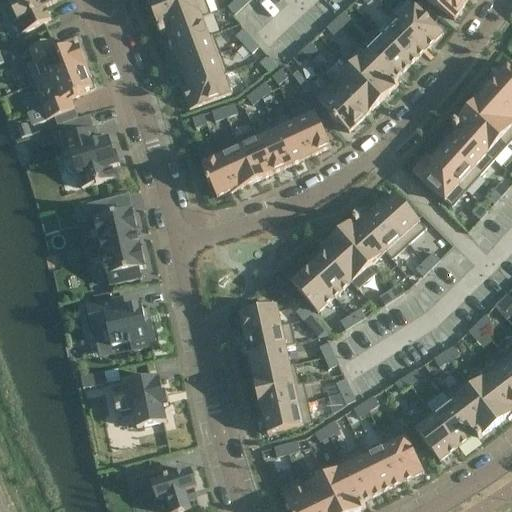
[(6,0),(17,21),(14,22),(20,36),(51,21),(46,9),(63,1),(62,0),(6,0)]
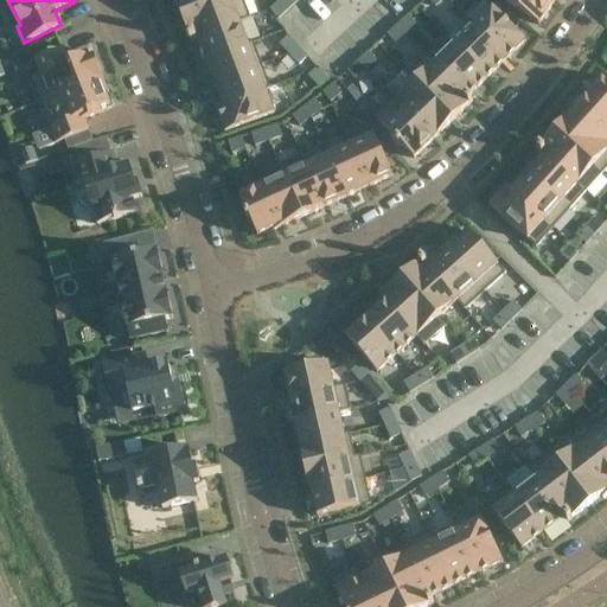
[(174,0),(181,18),(229,0),(174,0)]
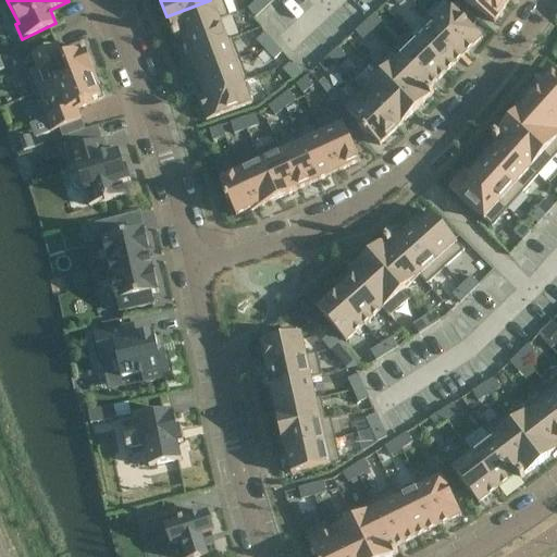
[(223,0),(210,0),(166,16),(174,38),(220,21),(220,22),(230,17),(223,0)]
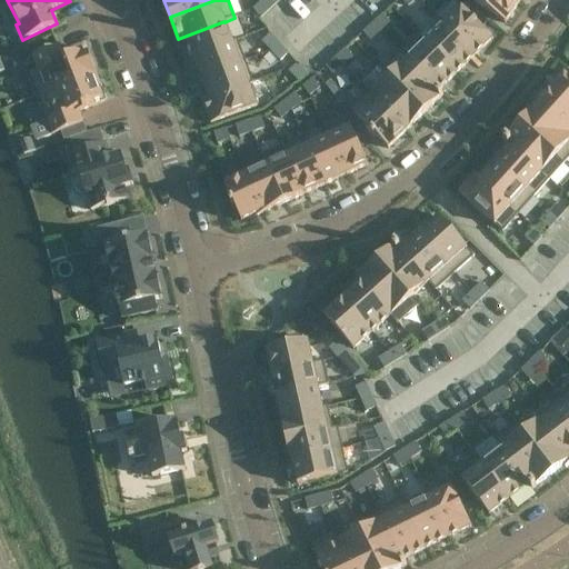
[(519,3),(513,0),(471,0),(505,23),(519,3)]
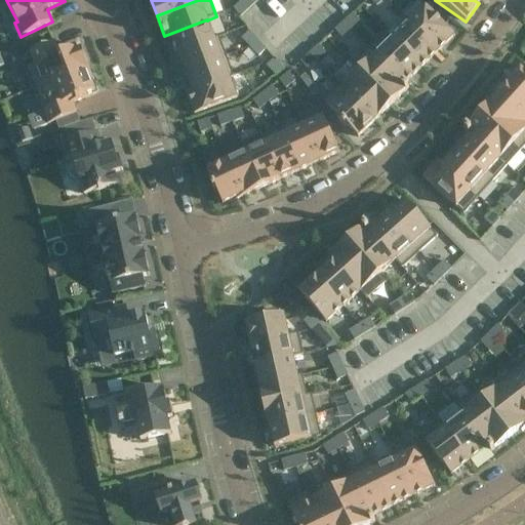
[(249,8),(243,1),(234,9),(241,16),(249,8)]
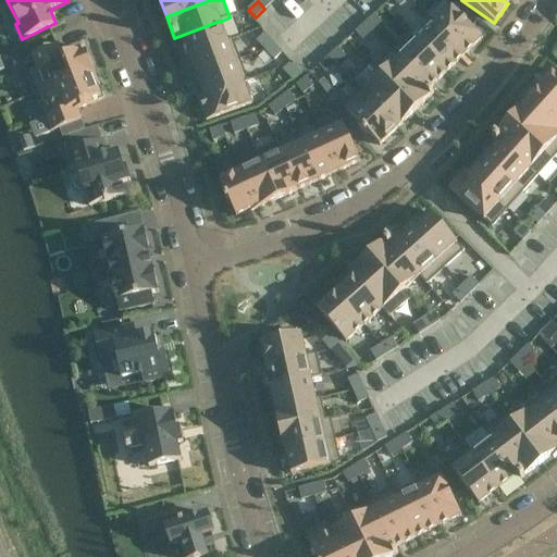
[(452,7),(434,24),(465,56),(482,38),(479,35),(452,7)]
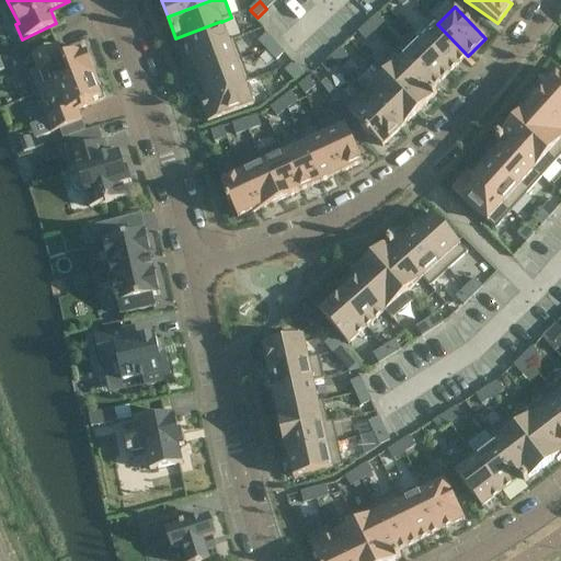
[(375,32),(385,23),(377,14),(367,23),(375,32)]
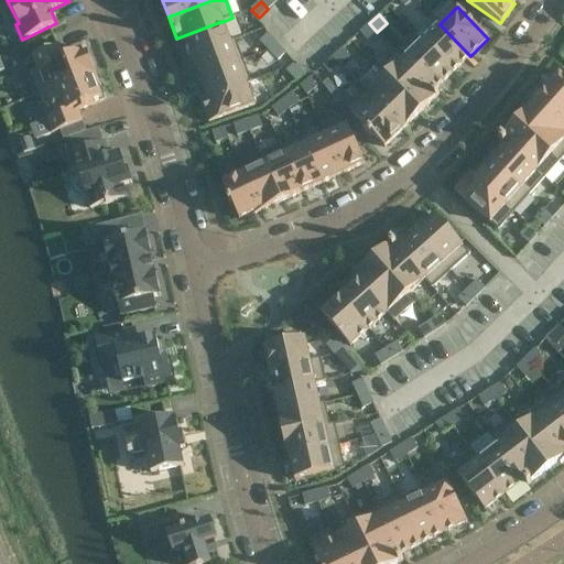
[(230,41),(223,22),(223,21),(176,39),(177,39),(183,36),(191,56),(230,42),(230,41)]
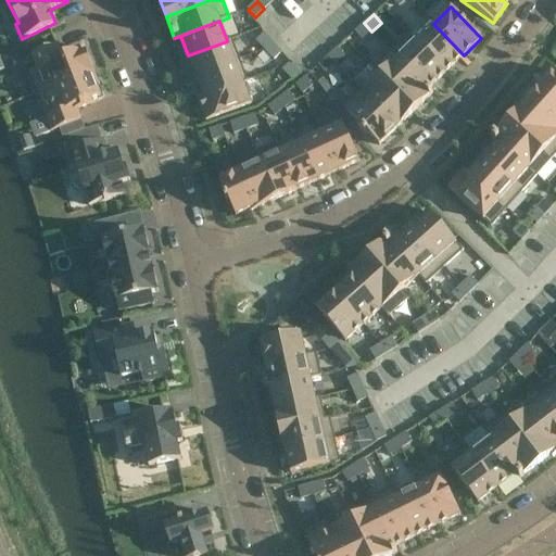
[(354,32),(362,40),(371,32),(364,23),(354,32)]
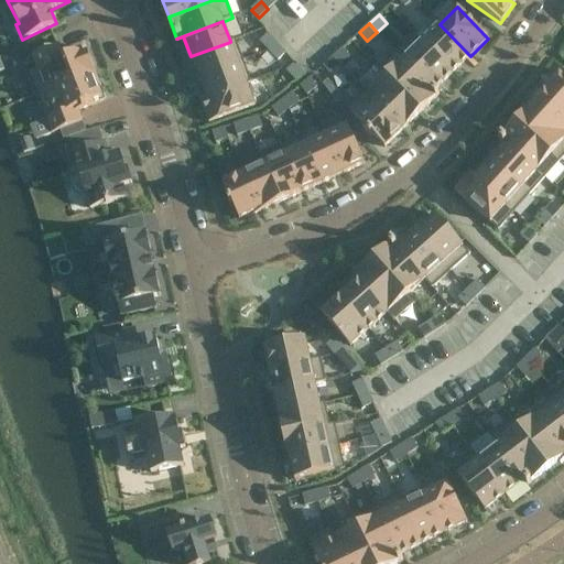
[(470,56),(440,24),(421,42),(453,74),(470,56)]
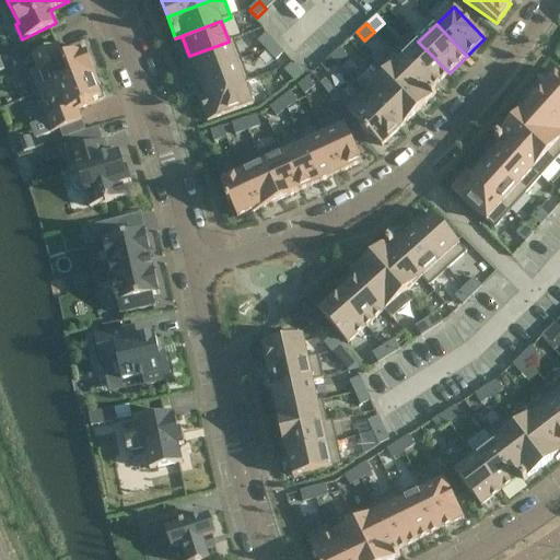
[(275,44),(266,34),(258,41),(267,50),(275,44)]
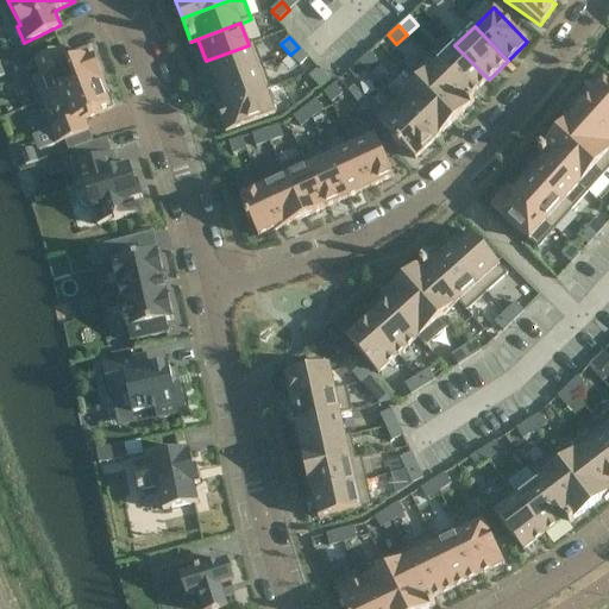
[(263,66),(253,42),(249,44),(249,45),(206,61),(214,85),(263,66)]
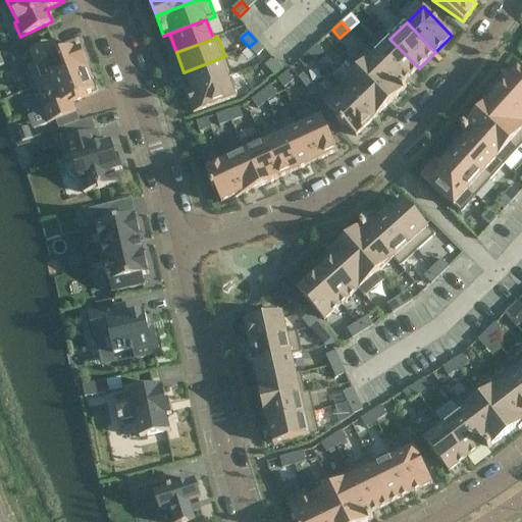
[(419,68),(389,39),(374,54),(367,47),(366,47),(399,81),(402,84),(403,84),(419,68)]
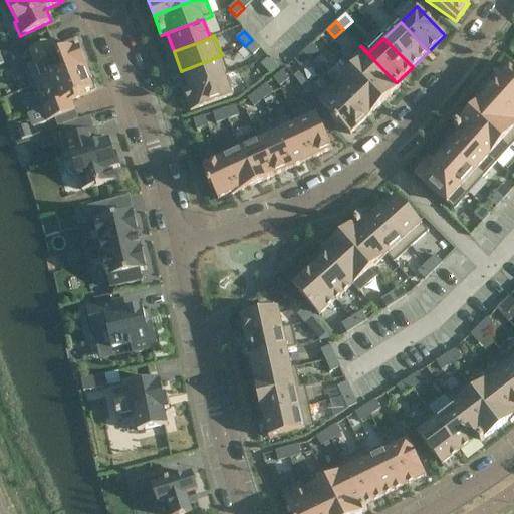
[(87,66),(78,44),(58,52),(53,40),(28,50),(33,62),(24,65),(32,87),(87,66)]
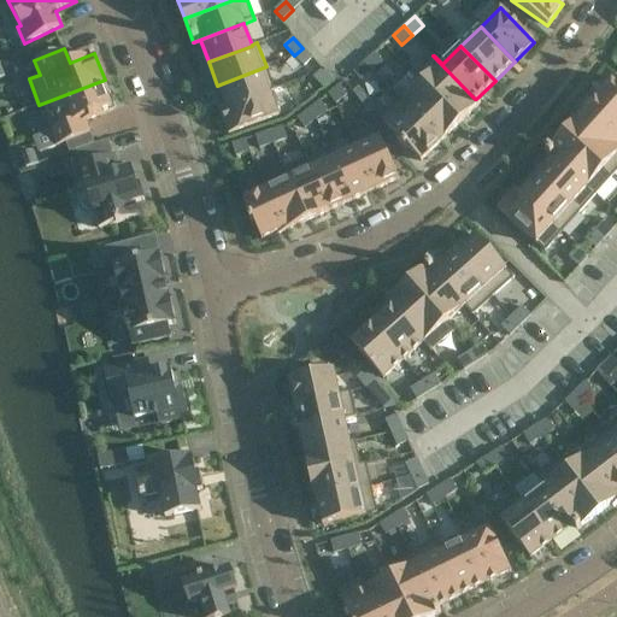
[(312,58),(303,48),(294,56),(304,66),(312,58)]
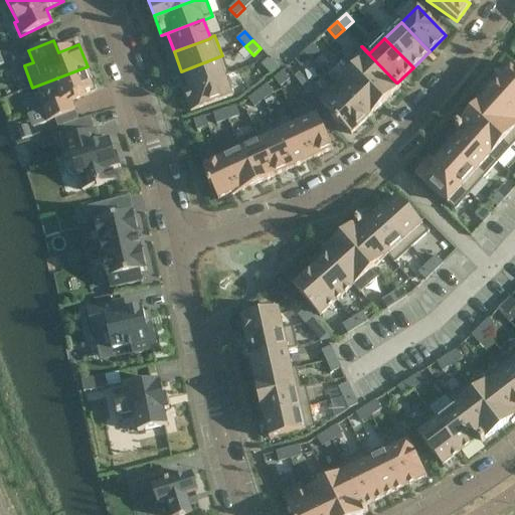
[(311,60),(319,51),(313,44),(304,52),(311,60)]
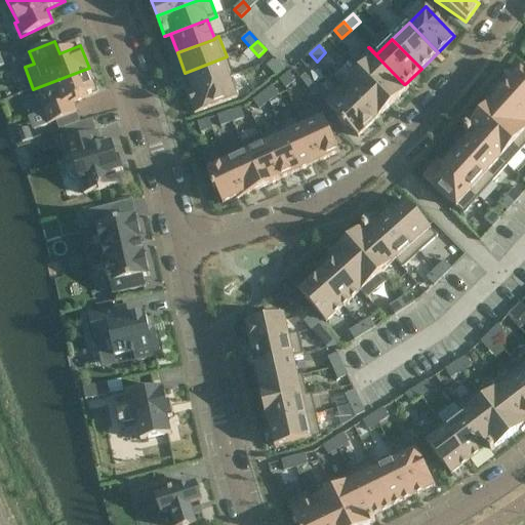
[(401,81),(368,47),(351,65),(358,72),(359,71),(392,105),(409,88),(405,84),(404,84),(401,81)]
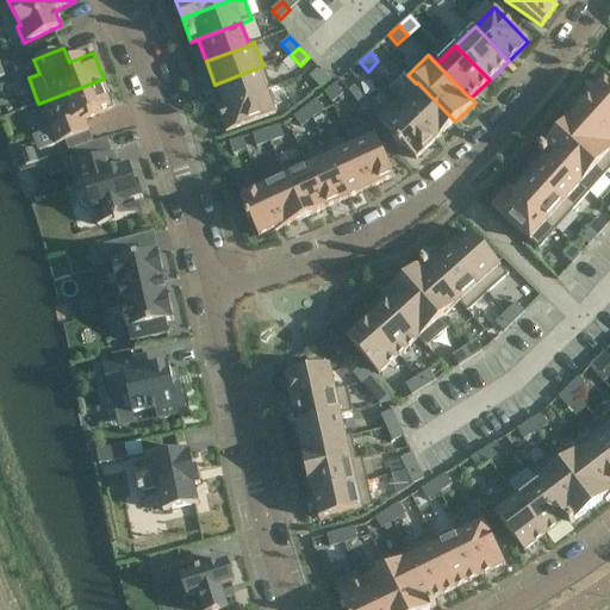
[(349,72),(358,81),(368,72),(360,62),(349,72)]
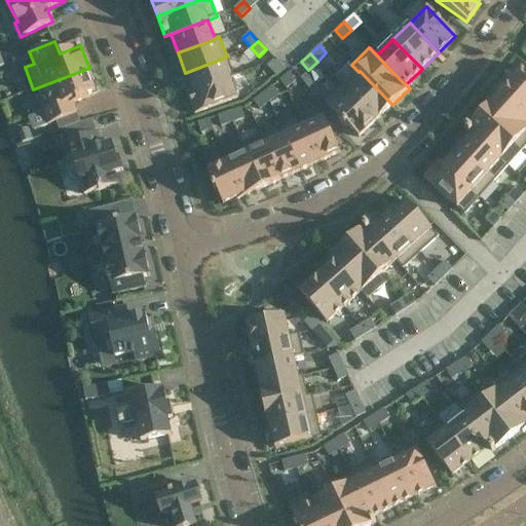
[(234,77),(227,57),(185,73),(192,91),(192,92),(230,78),(230,79),(234,77)]
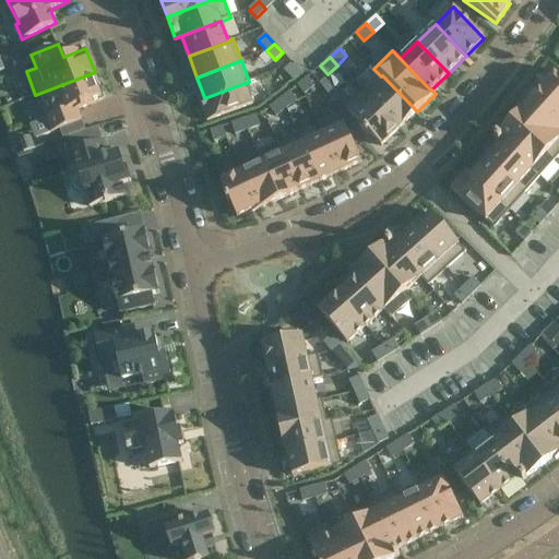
[(293,80),(301,72),(292,62),(284,70),(293,80)]
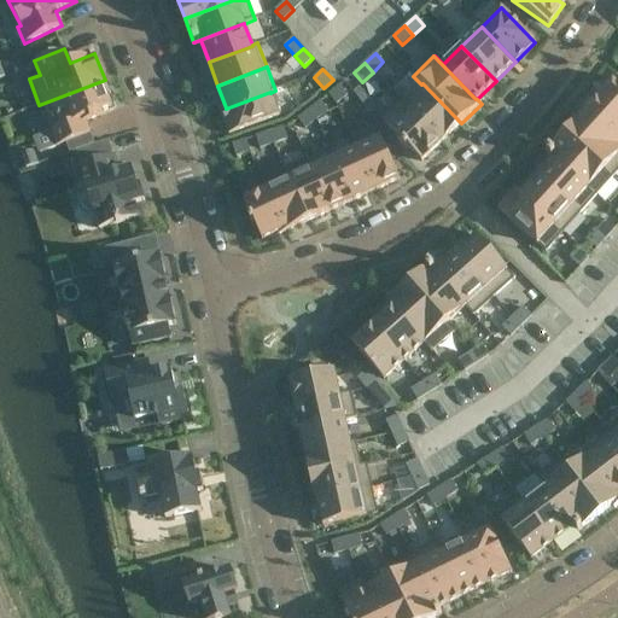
[(617,82),(614,79),(598,98),(617,116),(617,82)]
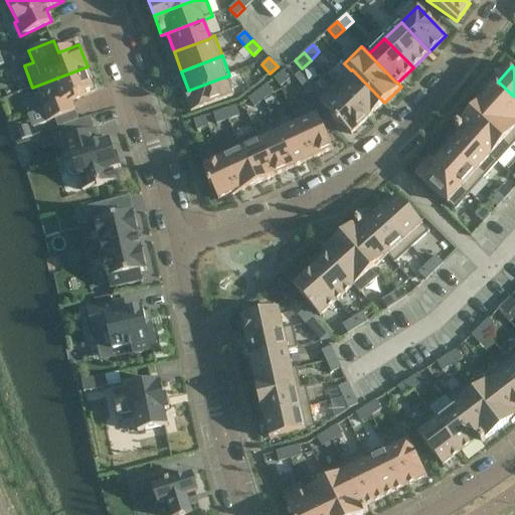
[(89,78),(92,77),(88,66),(32,88),(41,110),(42,110),(47,122),(75,111),(71,101),(87,95),(86,93),(94,90),(89,78)]
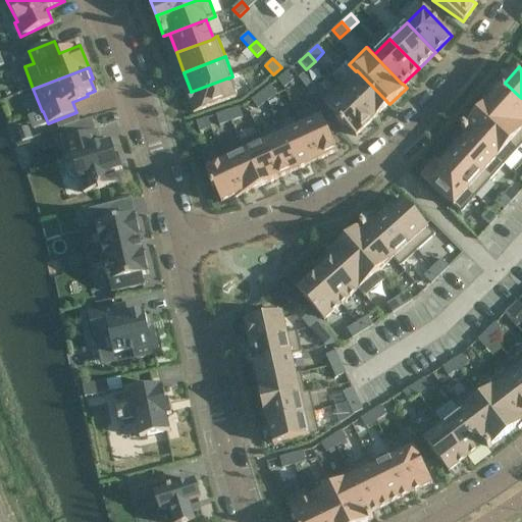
[(21,90),(32,87),(25,69),(15,72),(21,90)]
